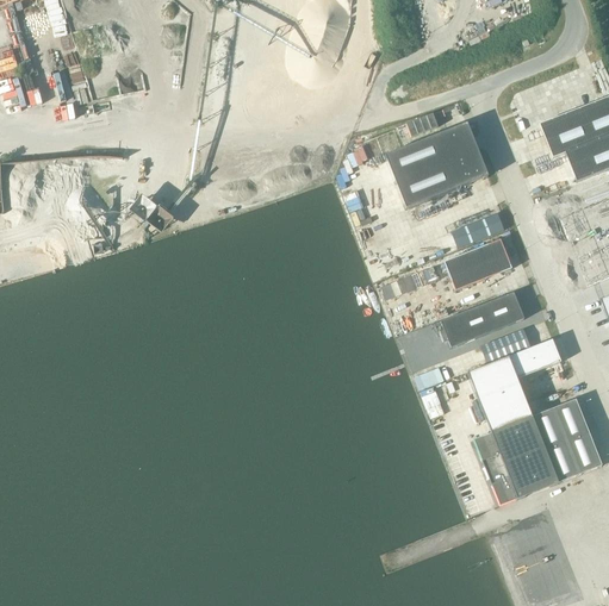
[(608,95),(540,123),(553,157),(566,151),(577,181),(608,167),(608,95)]
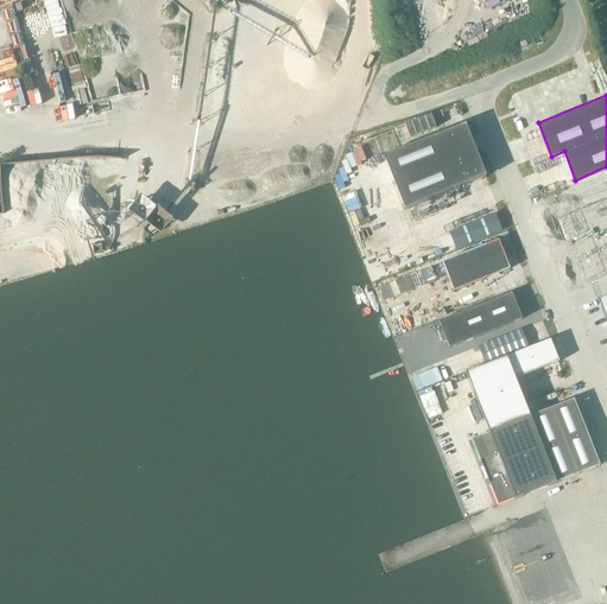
[(402,146),(384,153),(404,202),(403,202),(405,207),(487,175),(486,170),(485,170),(468,126),(466,121),(402,146)]
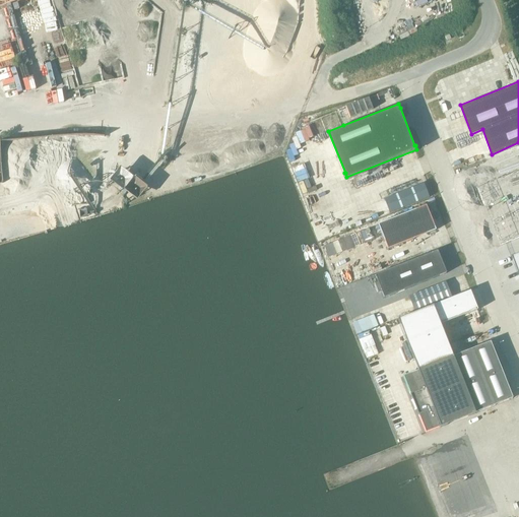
[(125,162),(115,174),(139,195),(149,183),(125,162)]
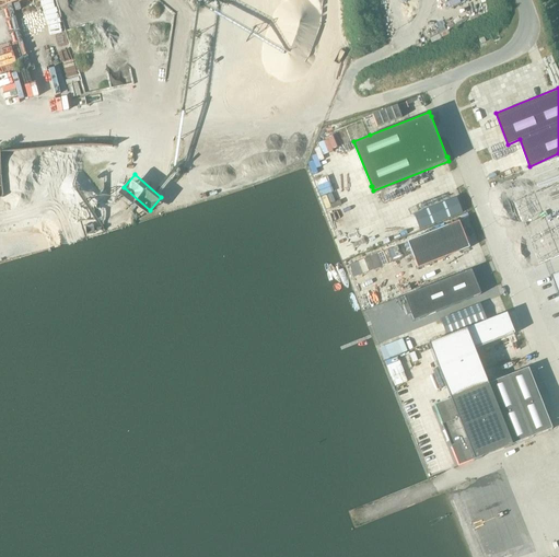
[(558,187),(514,206),(538,268),(558,259),(558,187)]
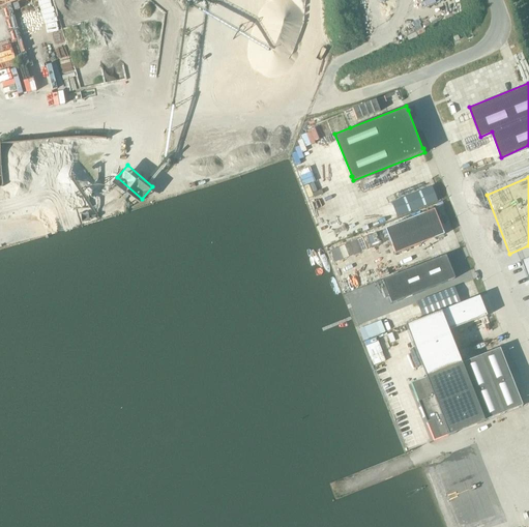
[(433,184),(392,201),(398,214),(438,199),(433,184)]
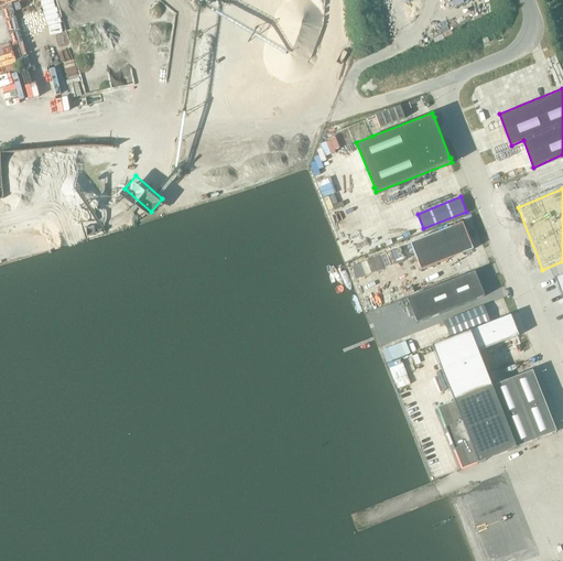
[(474,247),(463,220),(411,241),(422,268),(474,247)]
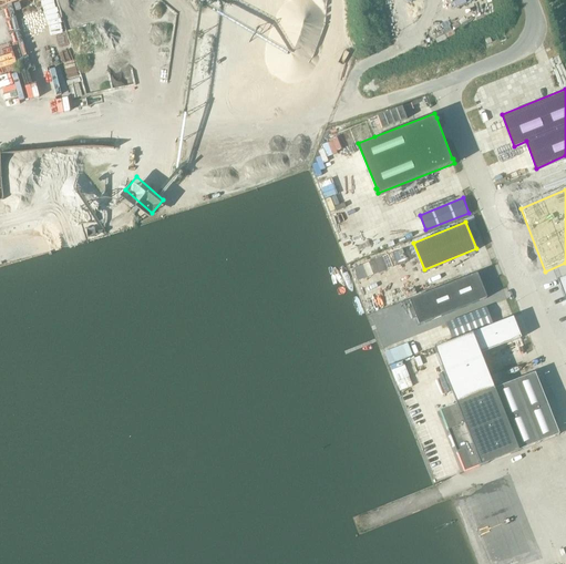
[(420,322),(487,296),(477,270),(410,298),(413,305),(409,307),(413,317),(417,315),(420,322)]
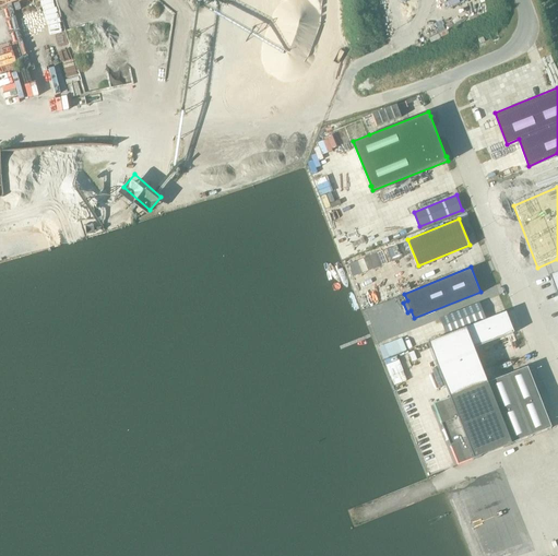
[(479,300),(441,316),(448,332),(486,316),(479,300)]
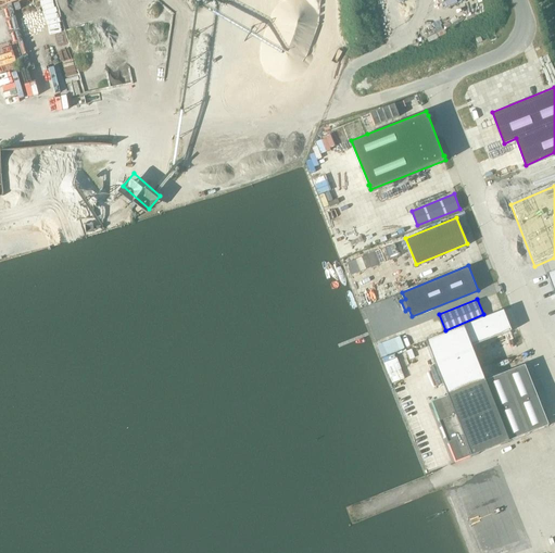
[(509,439),(550,424),(526,363),(486,378),(471,344),(512,329),(504,309),(426,339),(448,393),(432,400),(440,418),(439,419),(449,441),(456,461),(471,454),(509,440),(509,439)]
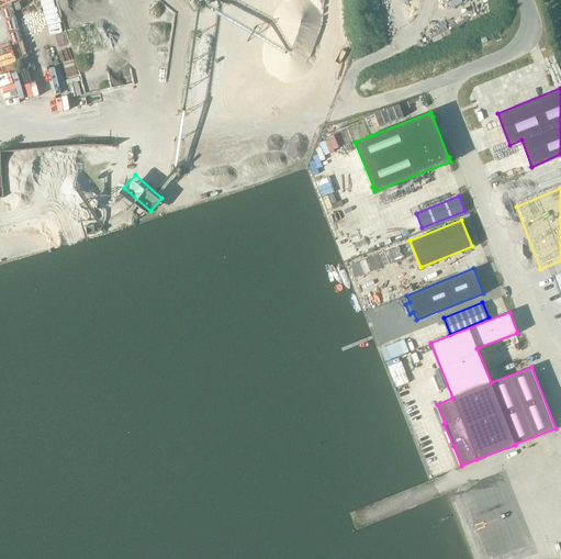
[(518,482),(522,495),(531,493),(529,480),(518,482)]
